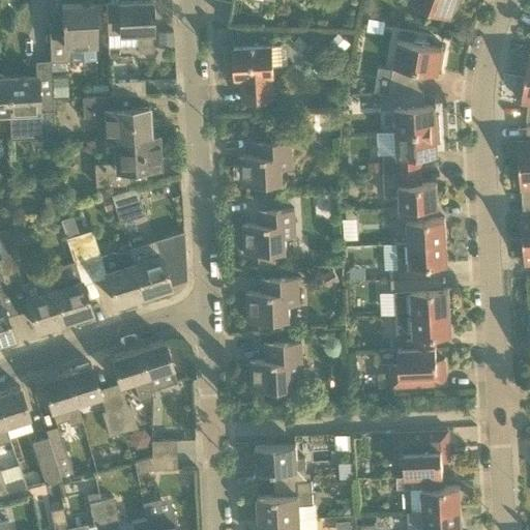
[(408,0),(414,2),(413,5),(423,8),(424,6),(450,16),(449,18),(450,19),(453,11),(455,12),(460,0),(408,0)]
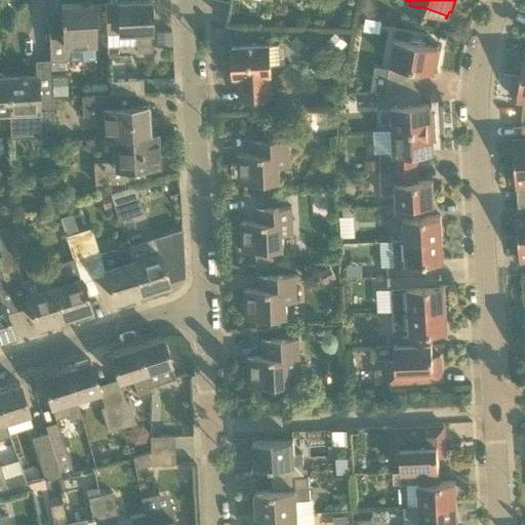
[(117,3),(105,4),(107,34),(136,33),(136,53),(152,52),(150,1),(117,3)]
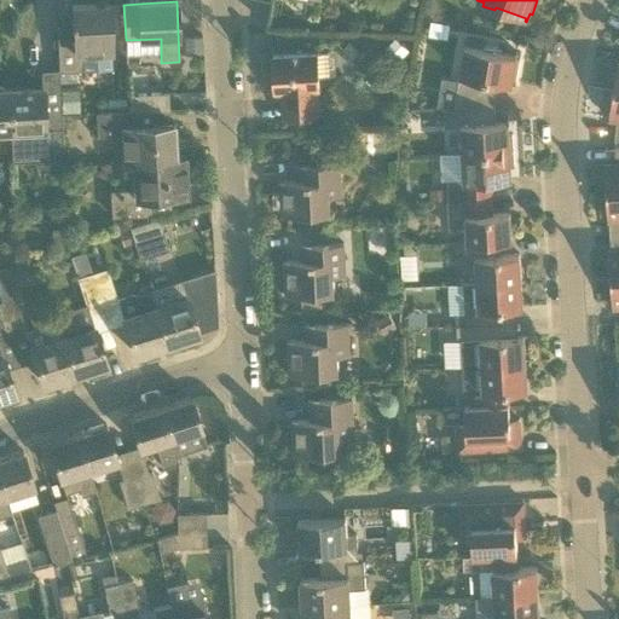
[(58,40),(59,74),(113,71),(109,5),(73,6),(74,21),(71,21),(73,39),(58,40)]
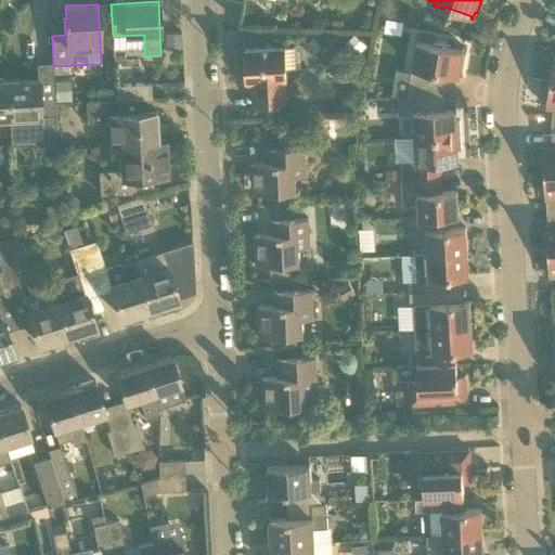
[(357,54),(364,47),(356,38),(348,46),(357,54)]
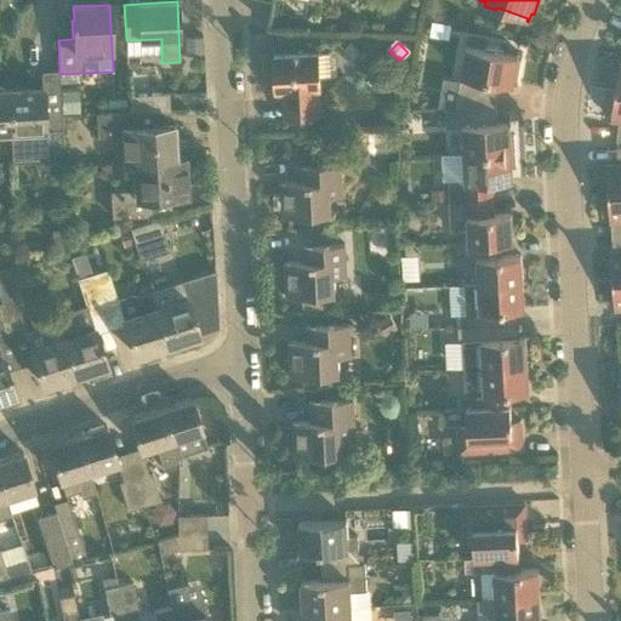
[(456,108),(497,107),(500,90),(494,89),(495,81),(512,85),(512,87),(513,89),(514,80),(518,80),(522,62),(518,61),(519,56),(467,47),(456,107),(456,108)]
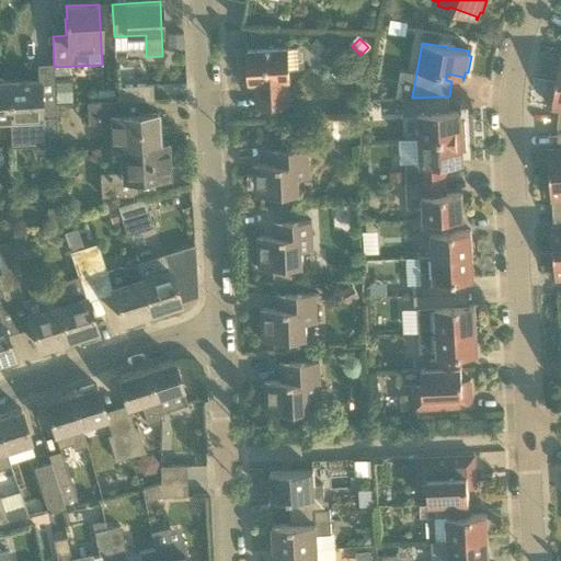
[(288,82),(290,82),(288,48),(249,52),(250,84),(256,84),(258,107),(289,105),(288,82)]
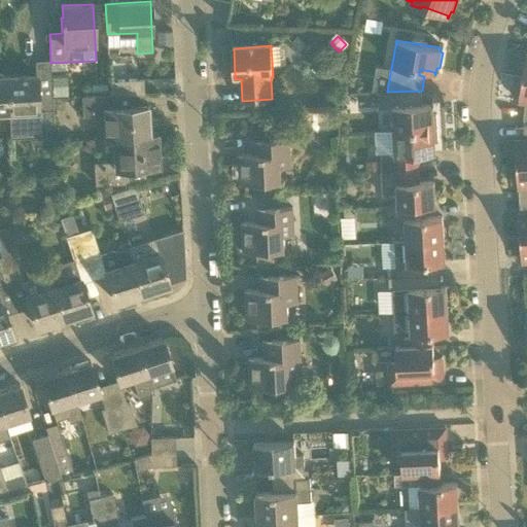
[(55,129),(51,85),(37,86),(37,74),(25,75),(25,73),(21,73),(21,75),(7,76),(9,113),(10,138),(45,136),(45,129),(55,129)]
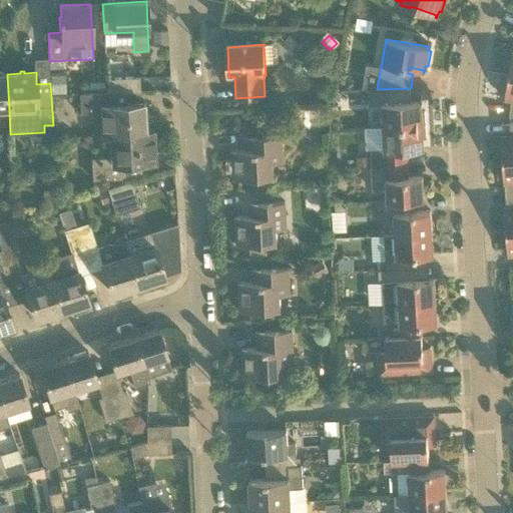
[(0,110),(9,110),(7,74),(0,73),(0,110)]
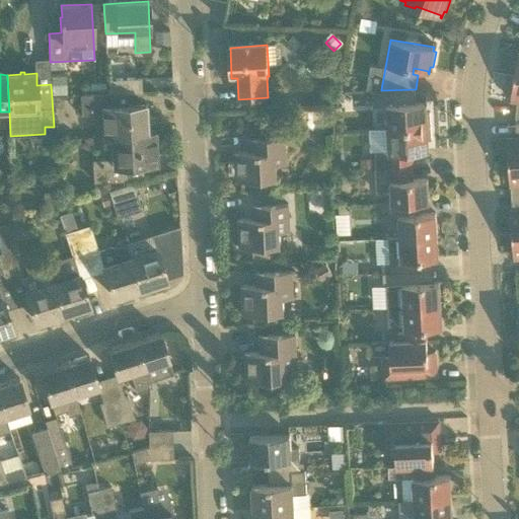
[(141,79),(131,79),(107,80),(108,94),(112,94),(142,93),(141,79)]
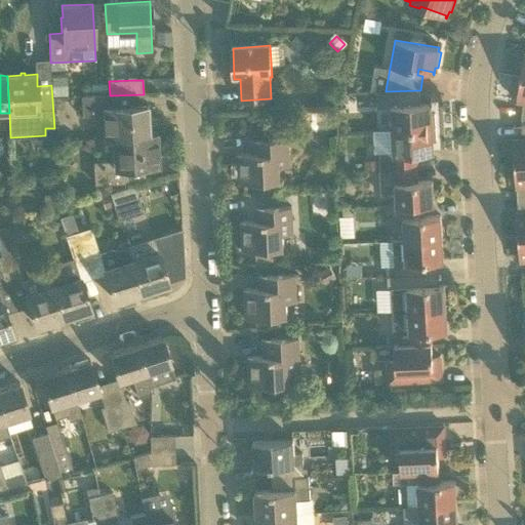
[(407,92),(420,90),(386,91),(386,90),(376,91),(377,109),(392,108),(393,130),(437,128),(436,115),(433,115),(432,102),(431,102),(431,104),(411,105),(409,103),(407,92)]
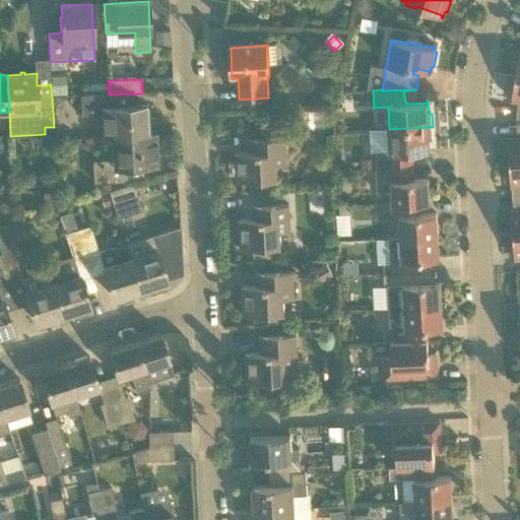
[(112,108),(112,94),(109,94),(81,95),(81,115),(103,114),(104,138),(112,137),(147,134),(145,106),(112,108)]
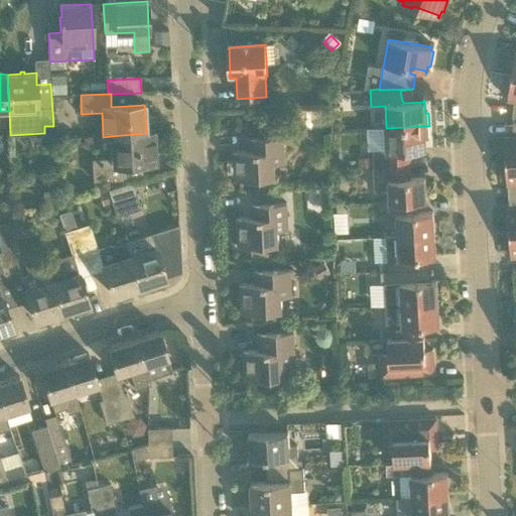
[(506,160),(515,159),(515,123),(512,124),(513,136),(505,136),(506,160)]
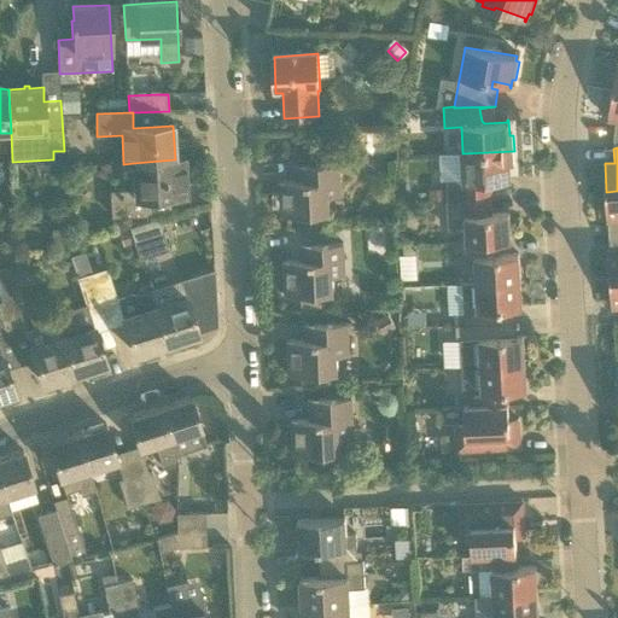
[(514,151),(462,153),(464,180),(448,181),(448,200),(484,199),(484,185),(488,180),(509,180),(511,182),(512,182),(511,167),(514,167),(514,151)]
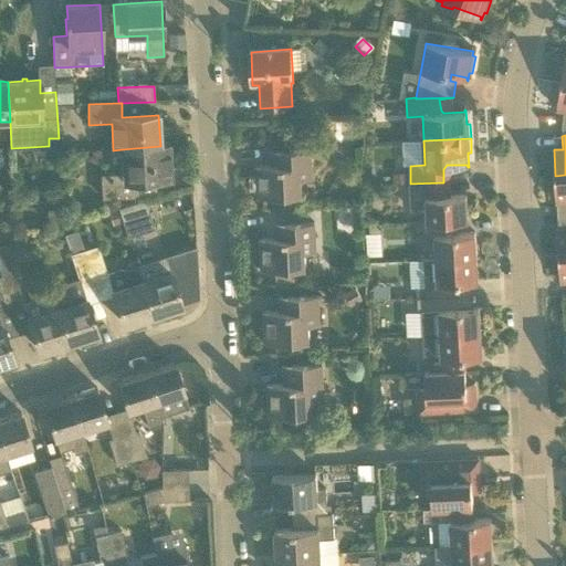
[(160,146),(122,149),(123,175),(101,176),(102,199),(135,197),(135,180),(170,179),(169,146),(160,146)]
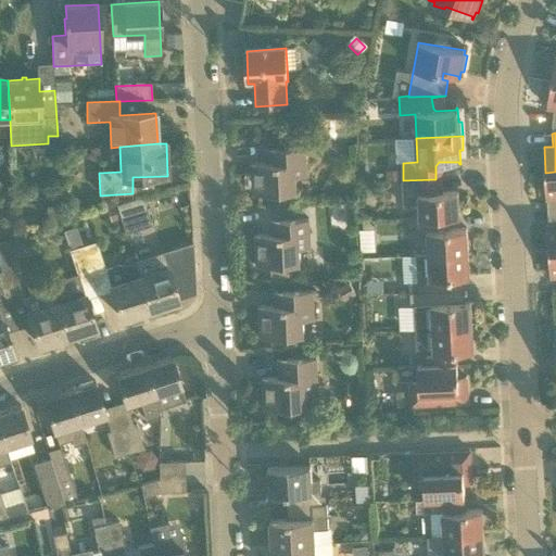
[(266,150),(267,163),(252,164),(253,194),(297,192),(295,177),(307,176),(305,148),(266,150)]
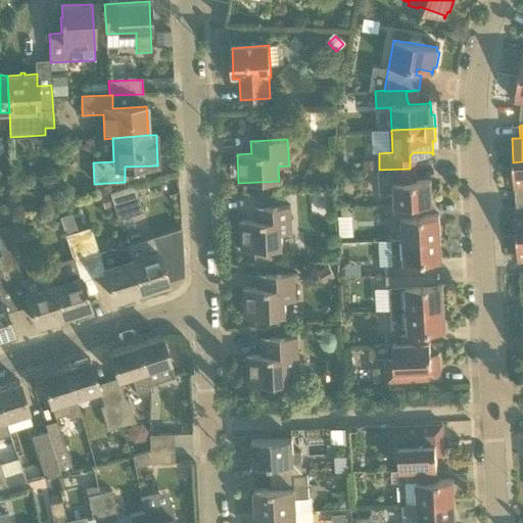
[(522,161),(513,162),(514,187),(522,186),(522,161)]
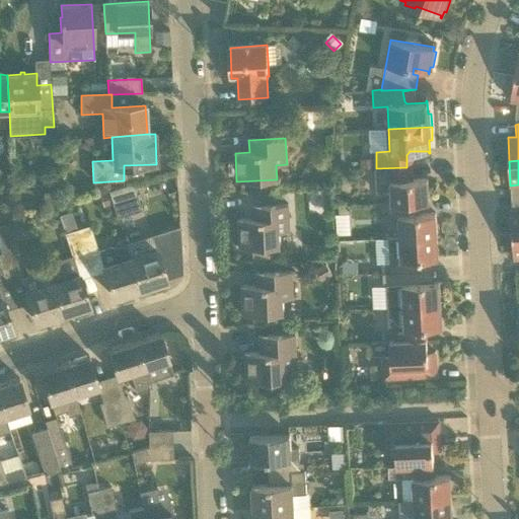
[(406,167),(376,168),(375,169),(377,193),(392,193),(392,204),(415,203),(430,203),(428,179),(408,180),(406,167)]
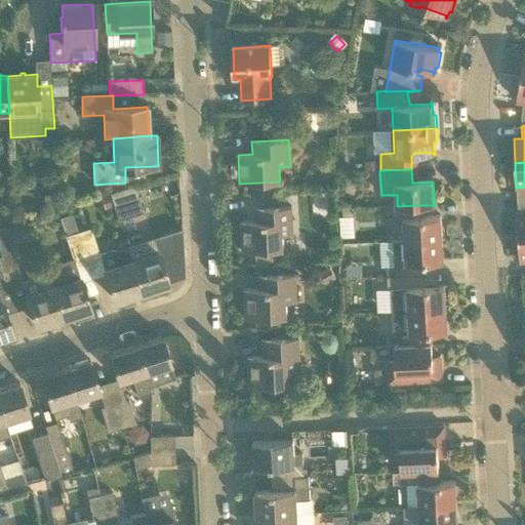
[(109,195),(113,206),(137,199),(133,188),(124,189),(109,195)]
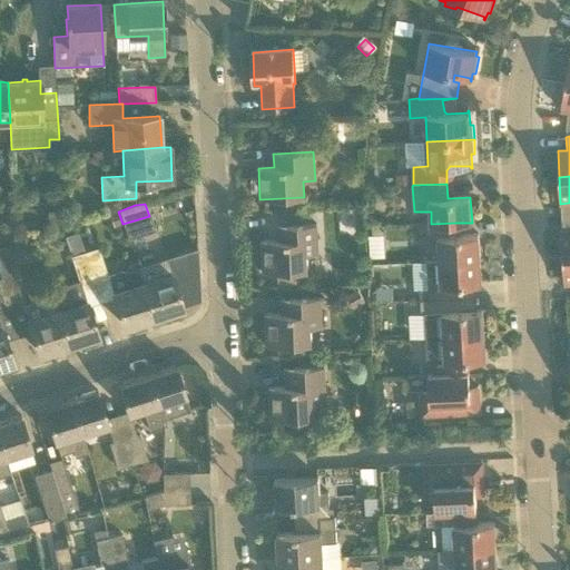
[(75,208),(62,213),(67,226),(79,223),(75,208)]
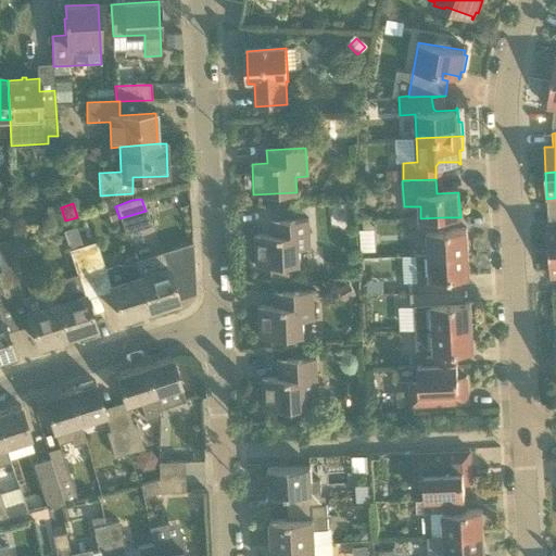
[(59,205),(47,206),(49,224),(61,222),(59,205)]
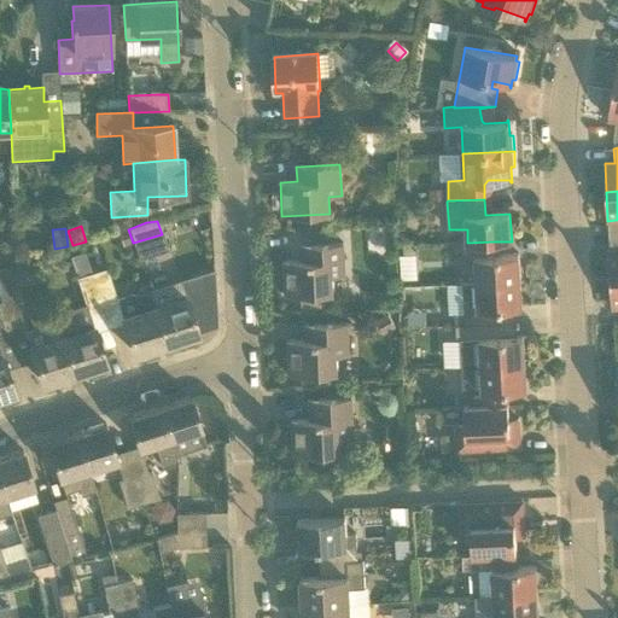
[(133,243),(128,229),(118,232),(123,246),(133,243)]
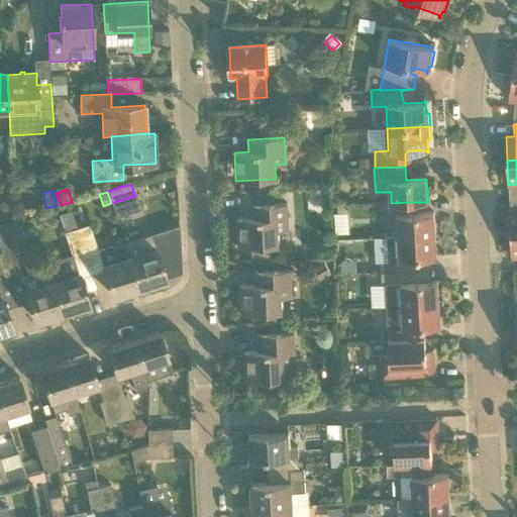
[(413,214),(413,202),(391,203),(386,203),(387,216),(398,215),(399,237),(435,235),(434,213),(413,214)]
